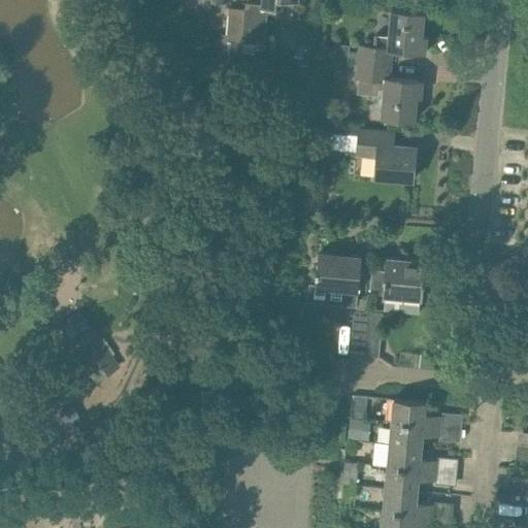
[(244,9),(242,36),(242,41),(264,43),(267,12),(276,13),(276,0),(260,0),(260,10),(244,9)]
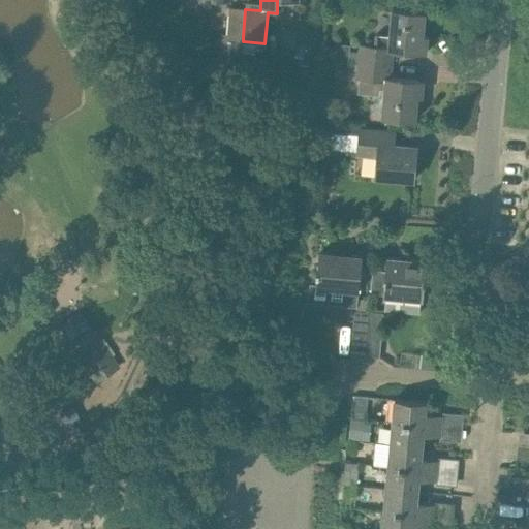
[(243,36),(245,9),(245,8),(229,7),(227,35),(243,36)]
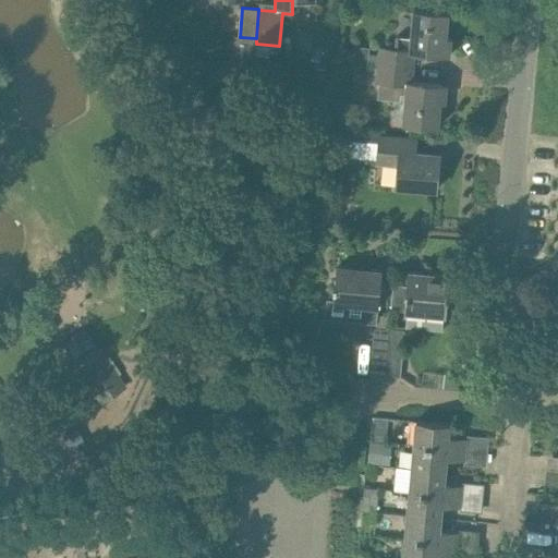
[(397,48),(381,47),(380,56),(368,55),(367,62),(379,63),(412,67),(413,52),(449,56),(451,37),(446,36),(448,12),(414,9),(412,40),(397,39),(397,48)]
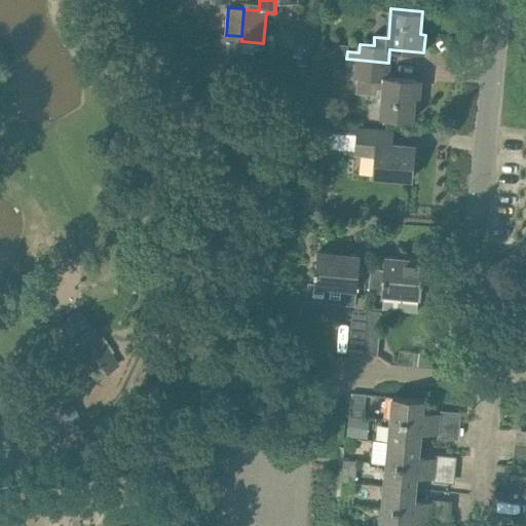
[(307,69),(308,60),(295,59),(294,68),(307,69)]
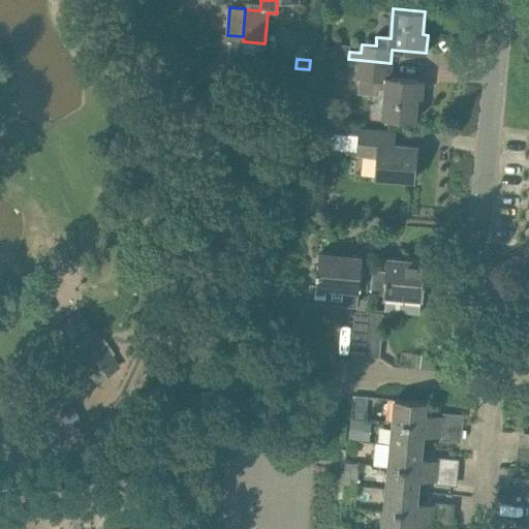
[(360,60),(358,78),(378,80),(377,89),(383,89),(381,117),(415,120),(417,96),(422,96),(424,80),(390,78),(391,63),(360,60)]
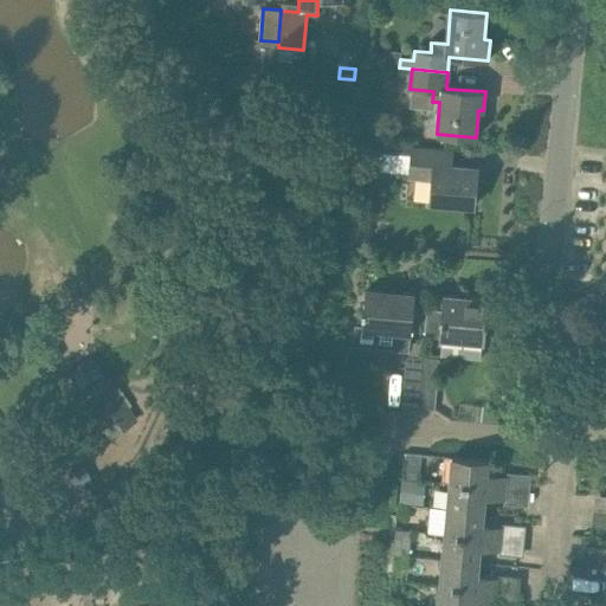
[(372,156),(371,171),(408,173),(408,176),(432,179),(430,201),(474,206),(477,168),(451,166),(453,149),(412,146),(394,144),(373,142),(372,156)]
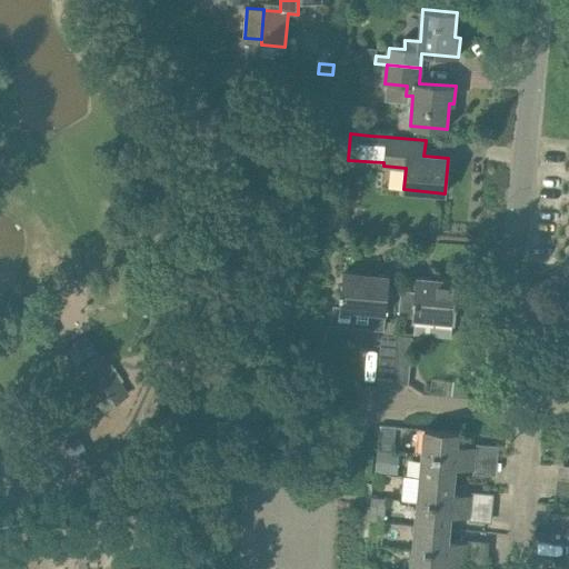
[(331,323),(353,325),(356,308),(370,309),(368,328),(383,329),(388,275),(345,271),(341,305),(333,305),(331,323)]
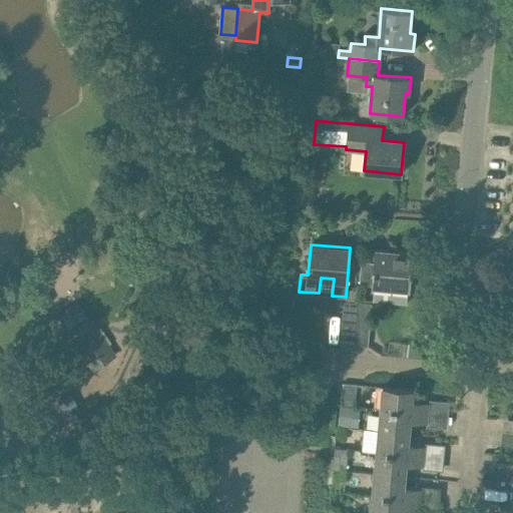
[(412,252),(377,249),(375,264),(361,262),(359,285),(392,288),(390,303),(406,305),(408,289),(409,289),(412,252)]
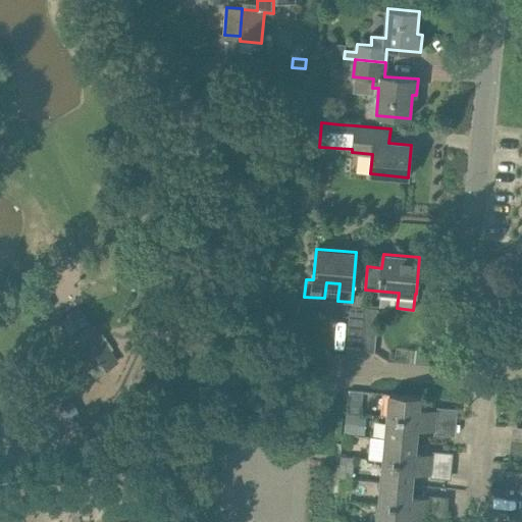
[(63,315),(72,333),(92,323),(82,305),(63,315)]
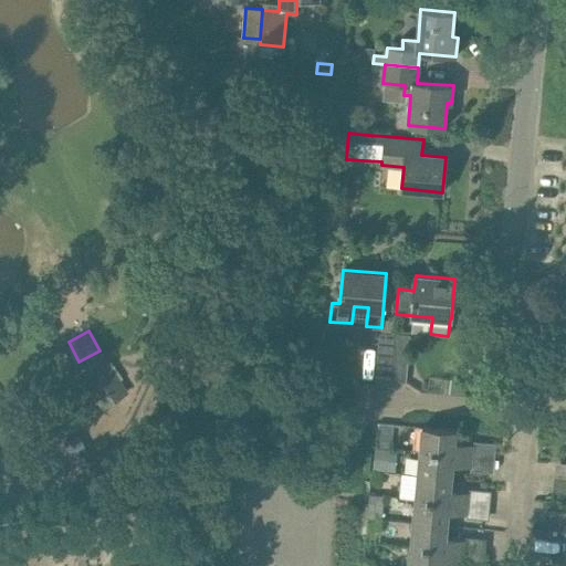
[(379,332),(375,378),(390,380),(392,348),(395,334),(381,332),(379,332)]
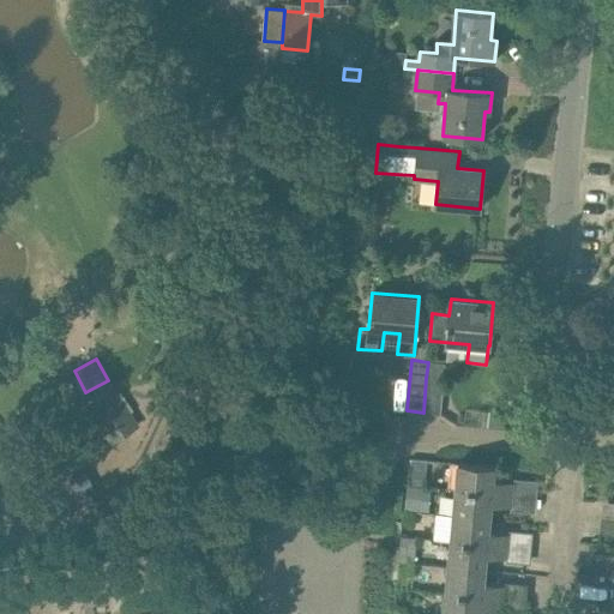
[(440,414),(440,410),(444,363),(428,362),(426,378),(423,413),(440,414)]
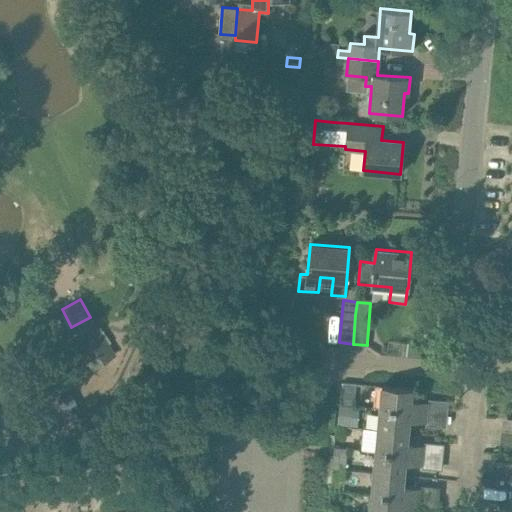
[(70,331),(94,368),(114,355),(89,318),(70,331)]
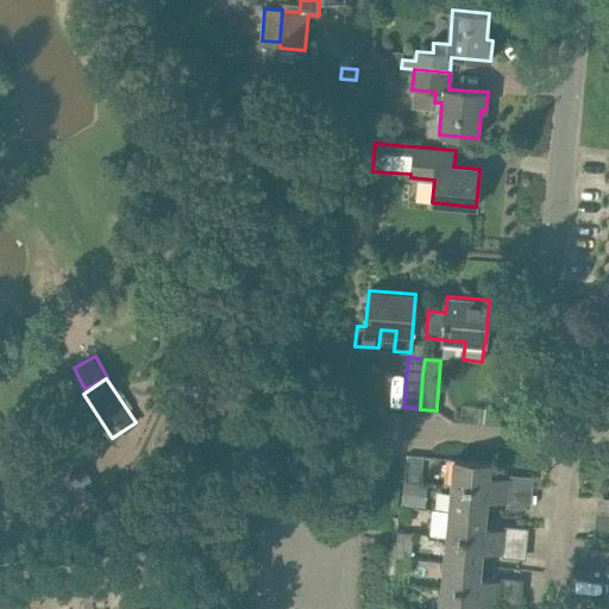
[(420,482),(424,457),(407,454),(403,479),(420,482)]
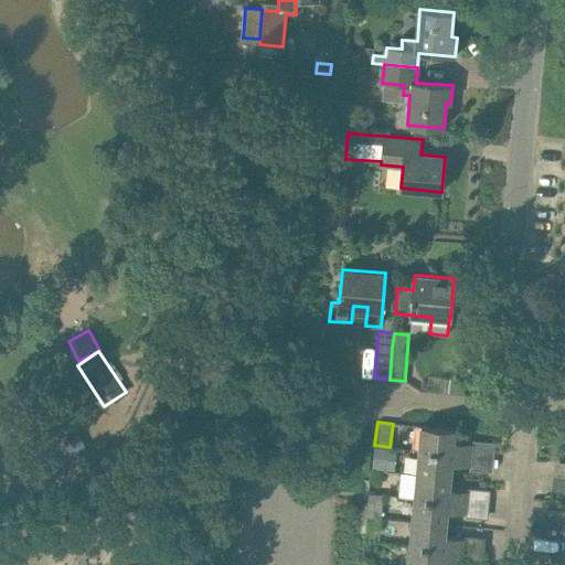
[(470,454),(471,444),(454,441),(455,428),(420,426),(418,449),(470,454)]
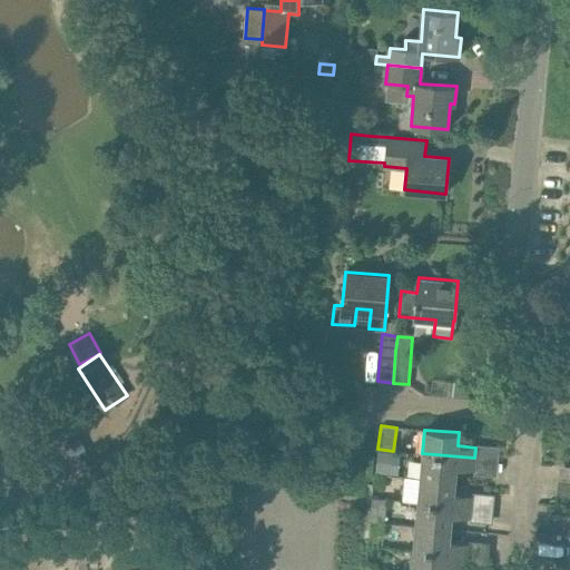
[(391,474),(393,452),(377,451),(375,472),(391,474)]
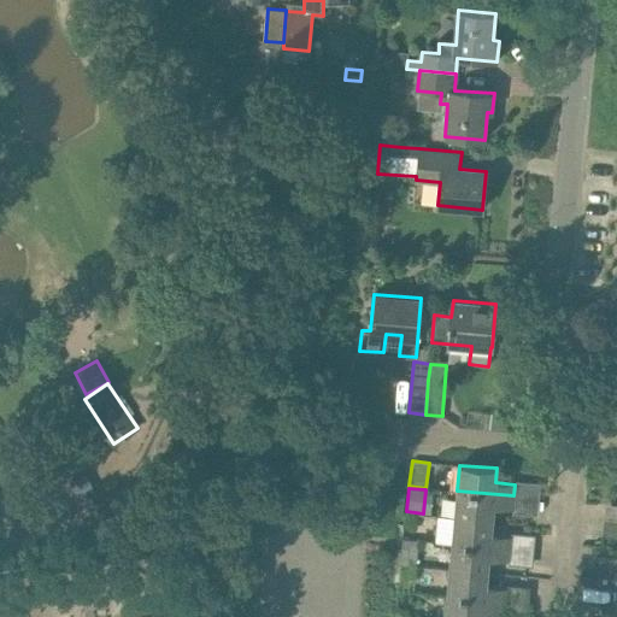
[(454,517),(492,521),(493,506),(512,509),(513,495),(457,491),(454,517)]
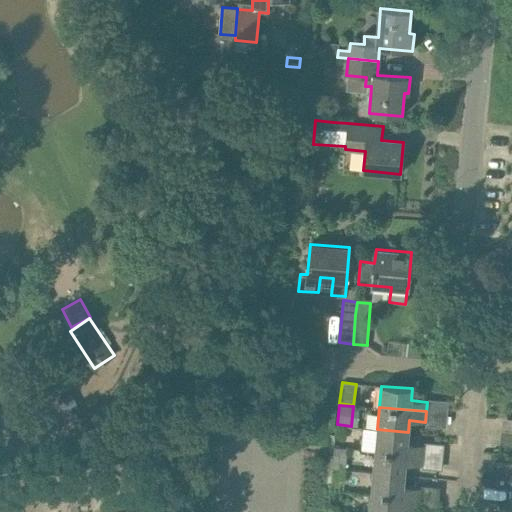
[(375,451),(423,455),(423,445),(407,443),(408,432),(377,429),(375,451)]
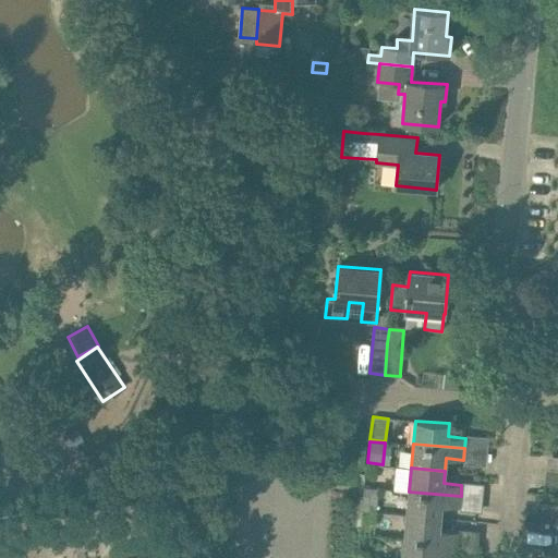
[(461,496),(409,492),(407,516),(440,518),(441,506),(460,507),(461,496)]
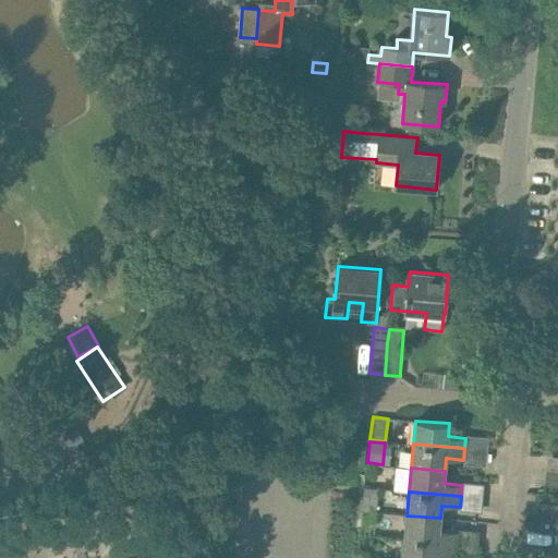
[(439,530),(440,518),(407,516),(404,538),(457,543),(458,532),(439,530)]
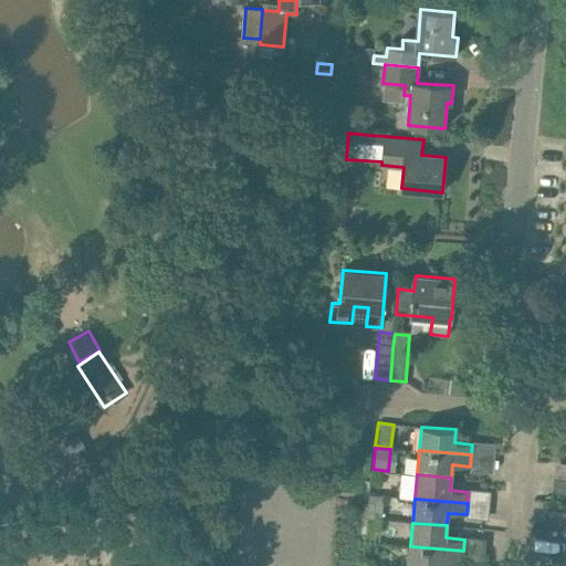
[(462,562),(463,551),(410,546),(408,565),(443,565),(444,561),(462,562)]
